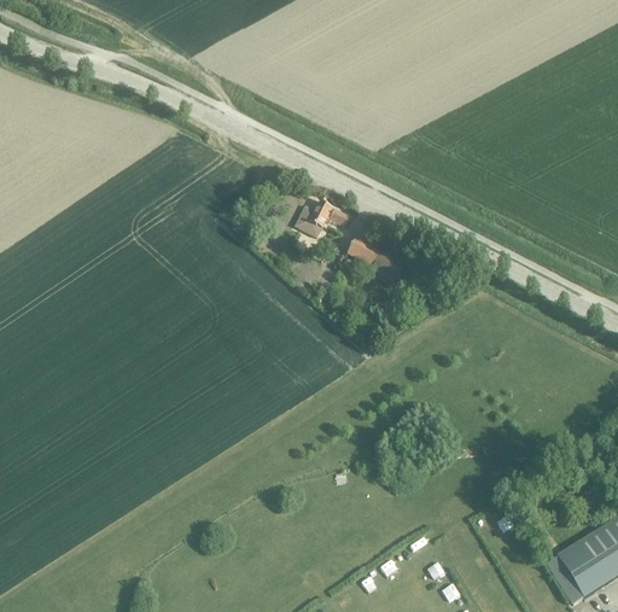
[(304,204),(295,223),(316,234),(321,226),(325,219),(326,219),(327,220),(328,216),(344,225),(349,214),(320,199),(314,209),(304,204)]
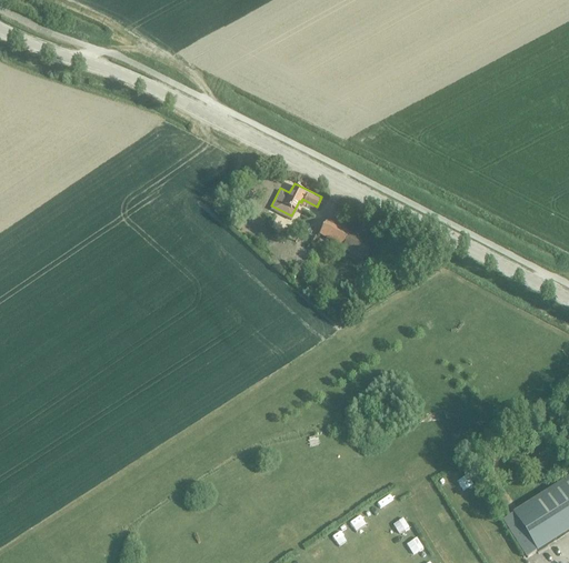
[(342,244),(350,230),(327,218),(319,232),(342,244)]
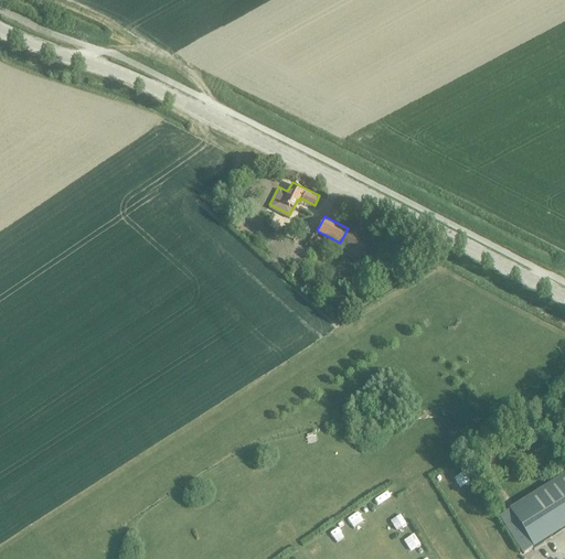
[(310,240),(315,233),(311,230),(306,238),(310,240)]
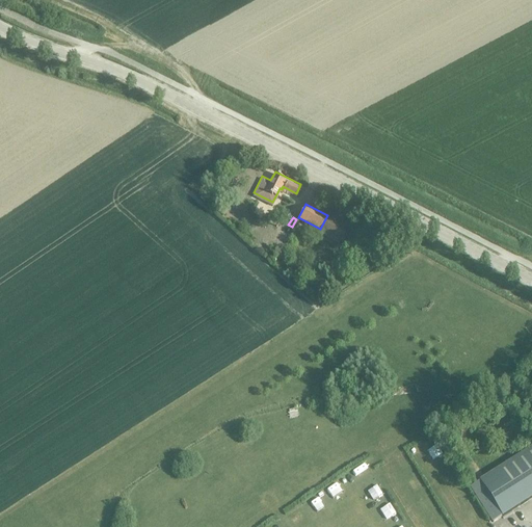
[(493,519),(531,493),(531,444),(470,483),(493,519)]
